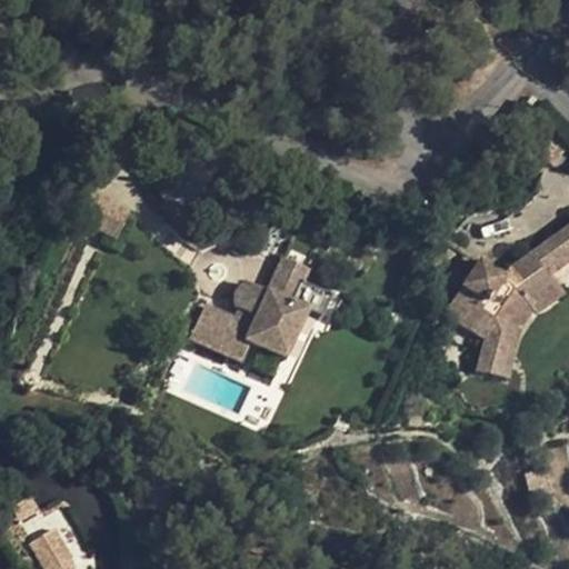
[(530,98),(523,106),(531,111),(537,103),(530,98)]
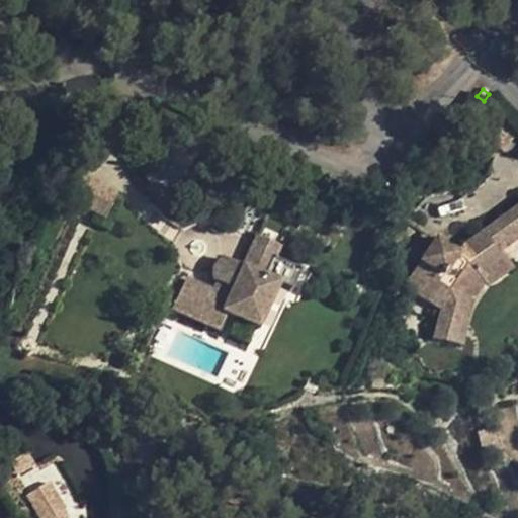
[(116,193),(84,177),(70,200),(104,219),(116,193)]
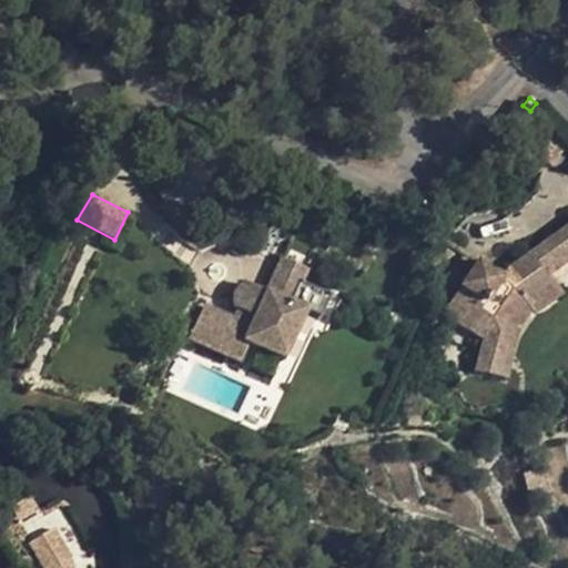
[(497,276),(478,263),(460,288),(459,287),(444,312),(483,340),(475,371),(501,378),(514,327),(527,305),(520,295),(548,276),(567,261),(567,225),(529,254),(497,276)]
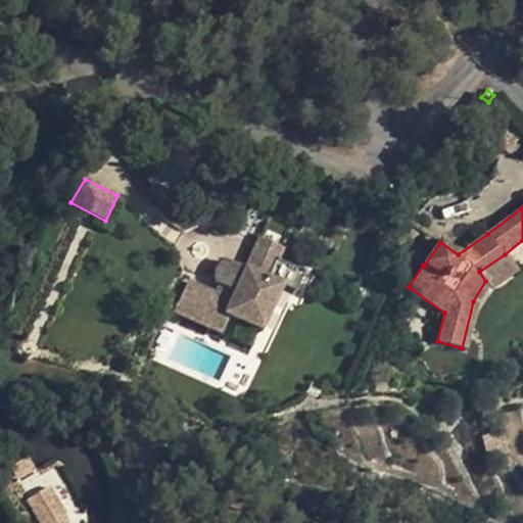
[(440,242),(421,228),(405,252),(423,265),(424,266),(440,242)]
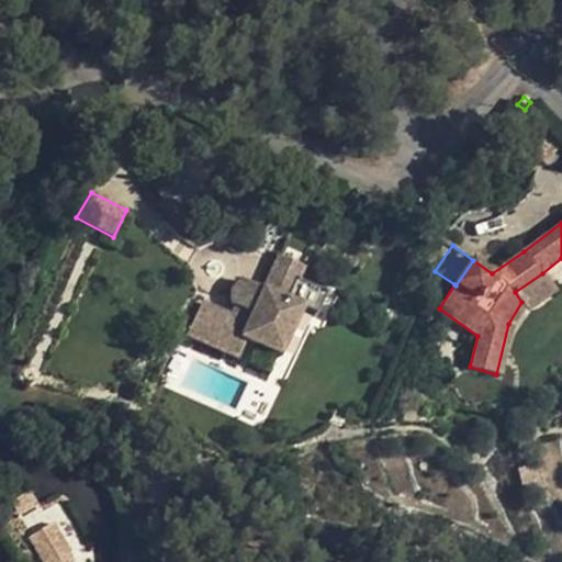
[(202,303),(186,335),(237,359),(245,340),(279,356),(300,311),(315,318),(327,294),(296,280),(303,268),(279,257),(262,291),(255,288),(253,290),(243,285),(245,283),(242,282),(236,285),(233,290),(231,294),(231,300),(231,303),(233,305),(235,307),(231,316),(202,303)]
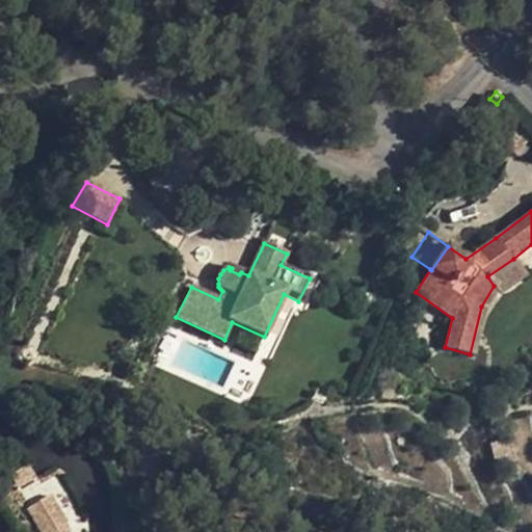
[(513,259),(487,276),(494,286),(497,290),(523,271),(513,259)]
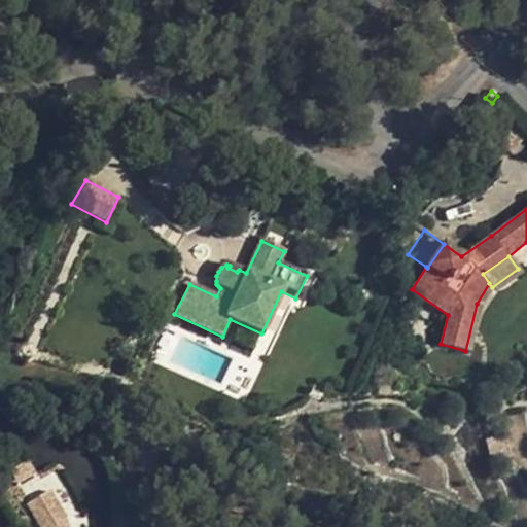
[(492,287),(489,283),(477,304),(480,305),(492,287)]
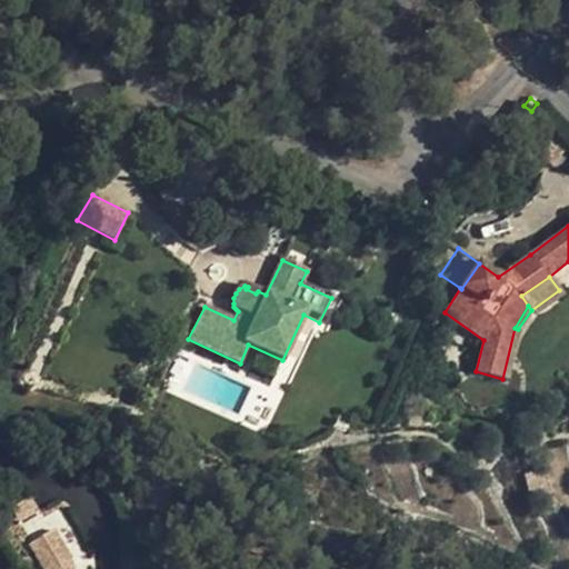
[(518,329),(515,328),(502,379),(506,380),(518,329)]
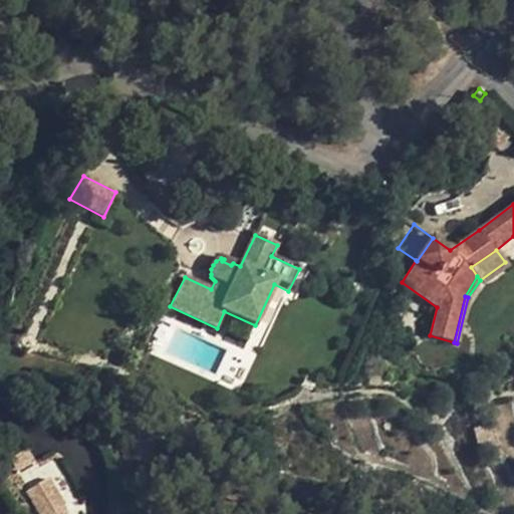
[(36,464),(28,451),(9,461),(18,475),(36,464)]
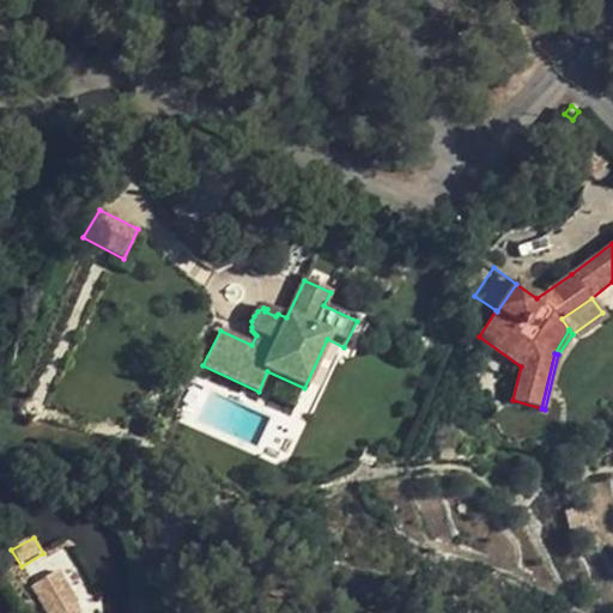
[(59,574),(32,587),(47,612),(70,612),(68,608),(76,605),(77,605),(59,574)]
